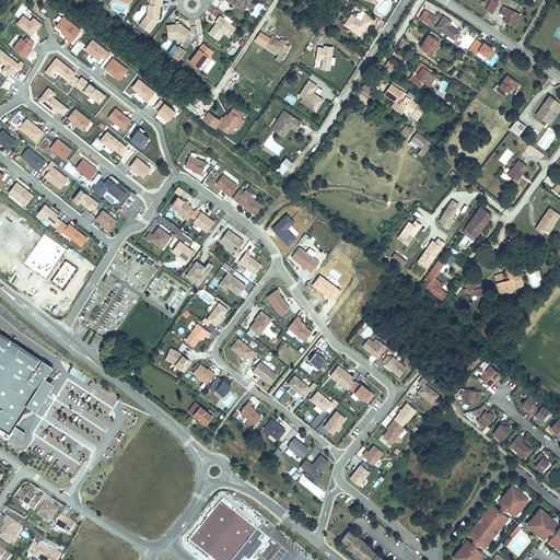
[(162,0),(150,0),(150,3),(149,3),(148,13),(149,14),(143,22),(147,24),(144,27),(150,32),(156,22),(155,21),(158,19),(159,20),(161,6),(162,6),(162,0)]
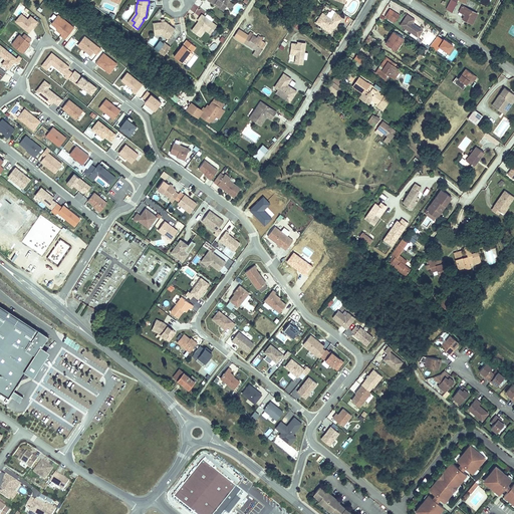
[(201,0),(196,0),(190,10),(195,14),(203,1),(201,0)]
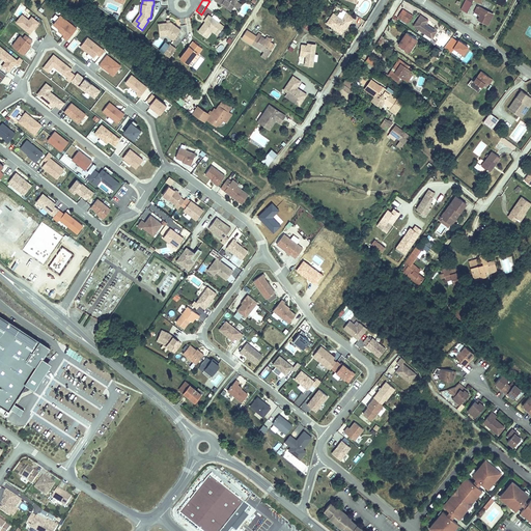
[(232,9),(238,0),(214,0),(221,4),(222,3),(232,9)]
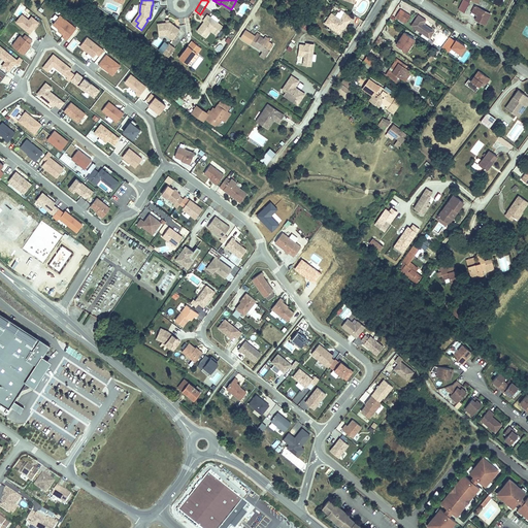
[(469,0),(468,0),(463,0),(458,10),(463,12),(469,0)]
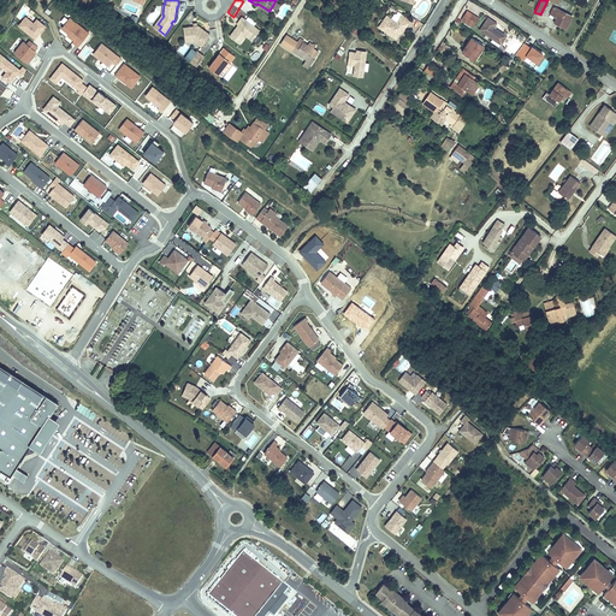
[(256,5),(256,6),(267,13),(270,11),(258,4),(256,5)]
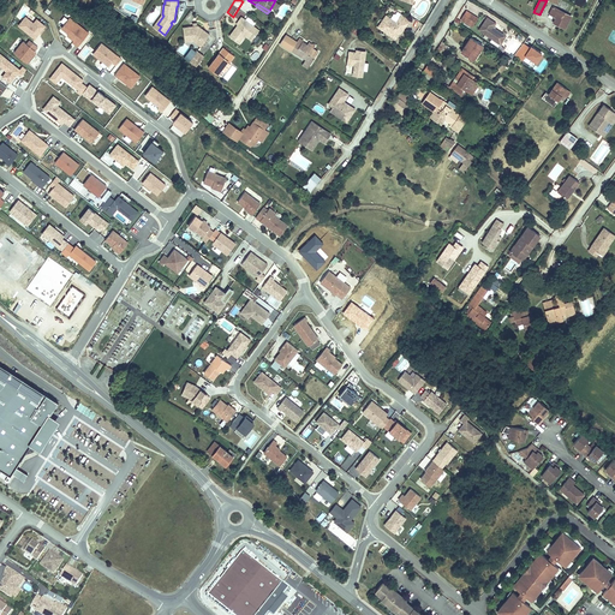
[(571,16),(553,6),(549,13),(555,16),(551,23),(563,29),(571,16)]
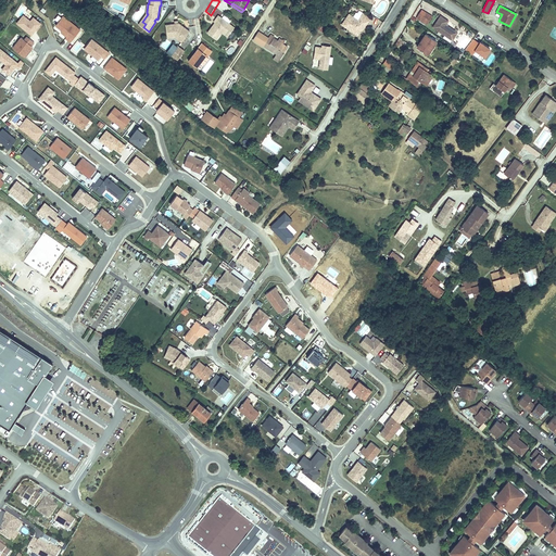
[(421,8),(417,16),(427,23),(432,15),(421,8)]
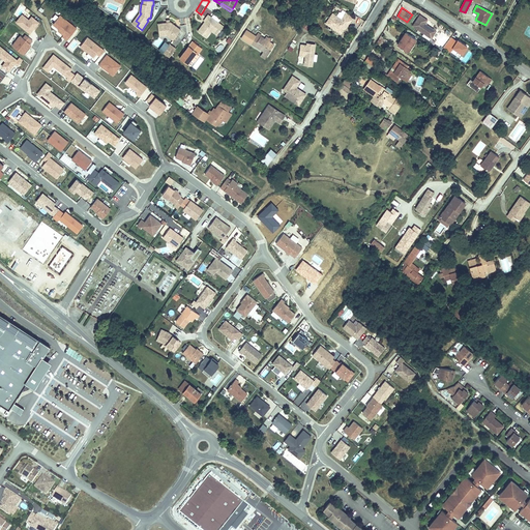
[(141,13),(140,12),(133,23),(137,26),(139,23),(136,21),(141,13)]
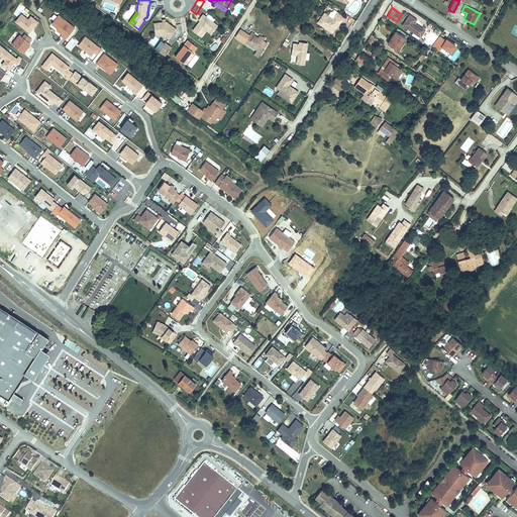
[(317,22),(327,29),(329,27),(335,32),(341,24),(343,21),(338,17),(335,21),(323,13),(317,22)]
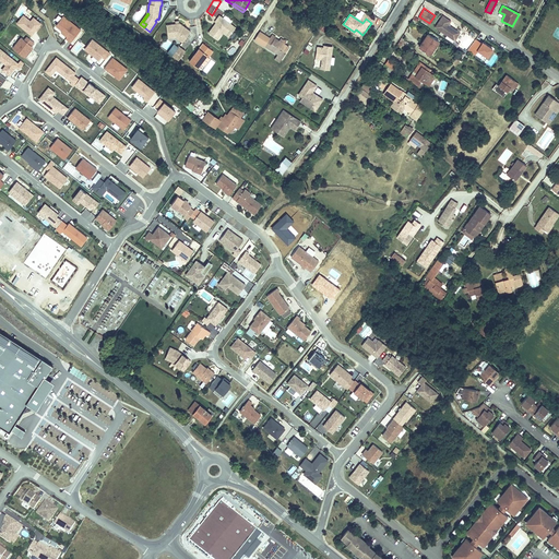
[(368,14),(366,19),(371,23),(369,26),(370,28),(376,20),(368,14)]
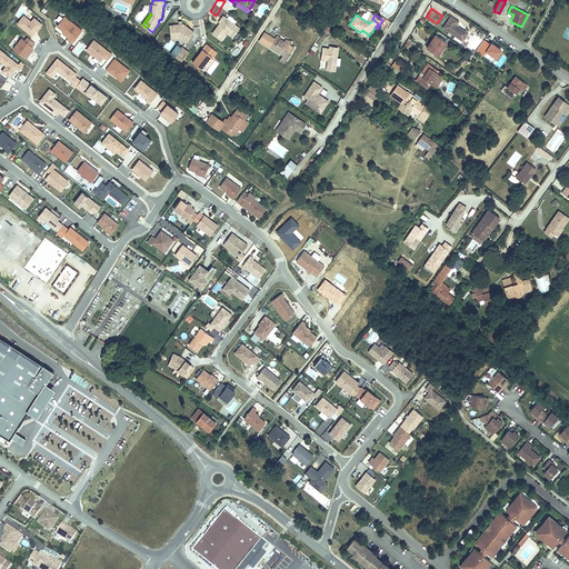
[(239,28),(223,16),(218,22),(220,23),(221,23),(219,26),(218,25),(212,33),(219,39),(222,33),(225,36),(227,33),(232,37),(239,28)]
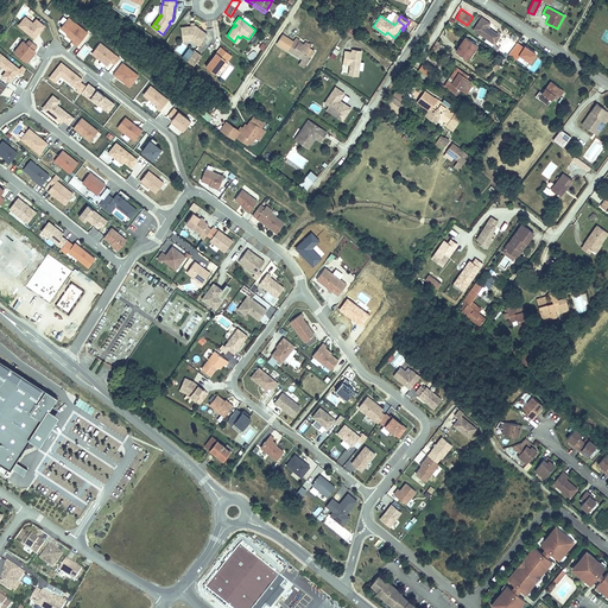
[(481,17),(473,29),(493,43),(499,33),(487,26),(489,23),(481,17)]
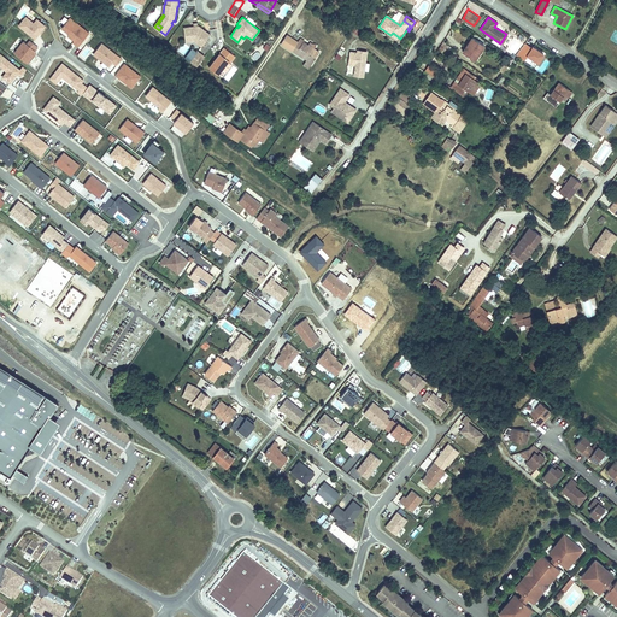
[(31,41),(42,28),(34,22),(30,25),(23,19),(16,28),(31,41)]
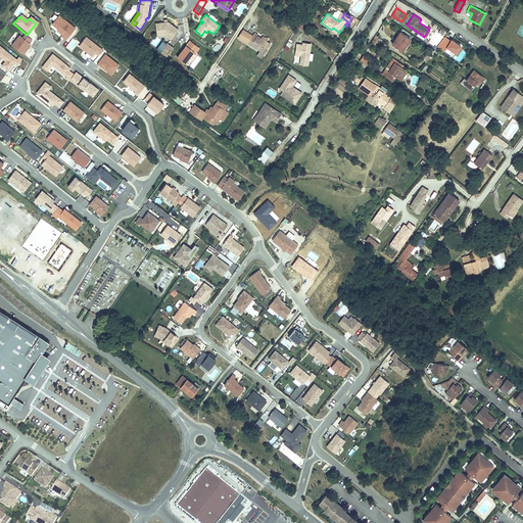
[(63,41),(73,30),(56,16),(50,26),(56,30),(54,32),(60,36),(59,37),(63,41)]
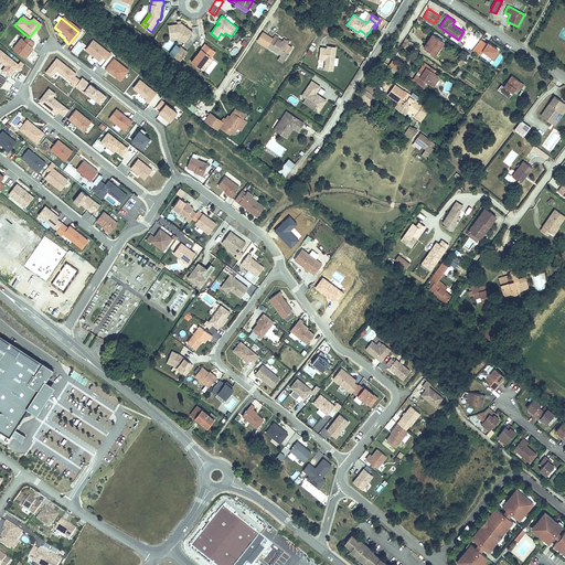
[(182,22),(168,24),(170,34),(179,33),(187,39),(192,31),(182,22)]
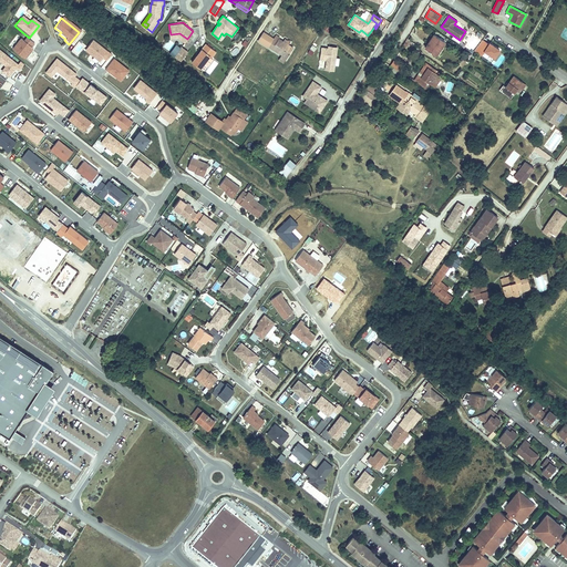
[(433,34),(424,48),(435,57),(445,42),(433,34)]
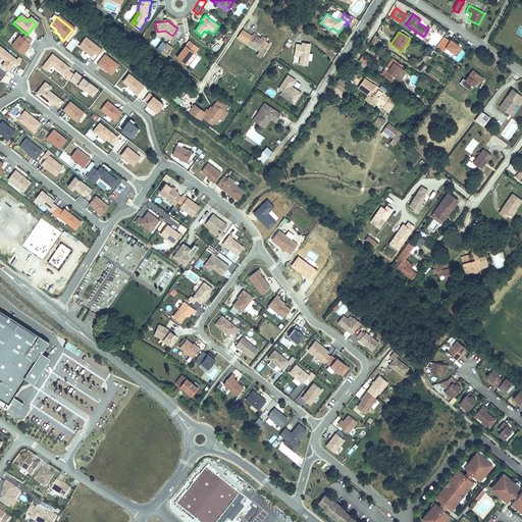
[(251,34),(246,41),(263,52),(269,43),(256,34),(254,36),(251,34)]
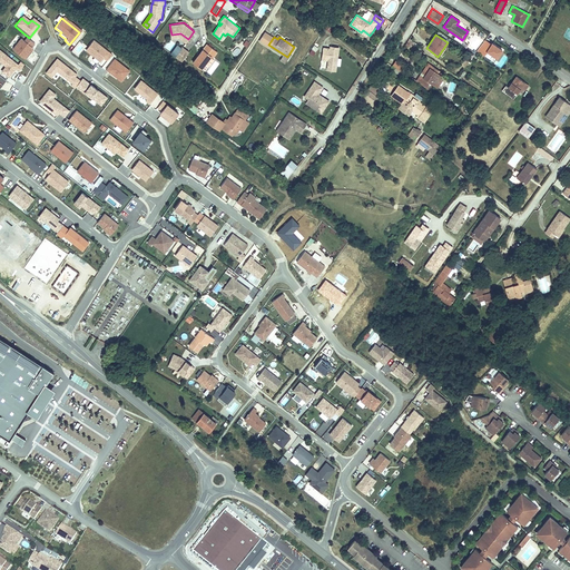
[(22,60),(29,51),(28,50),(29,48),(32,45),(25,39),(22,42),(19,40),(10,51),(22,60)]
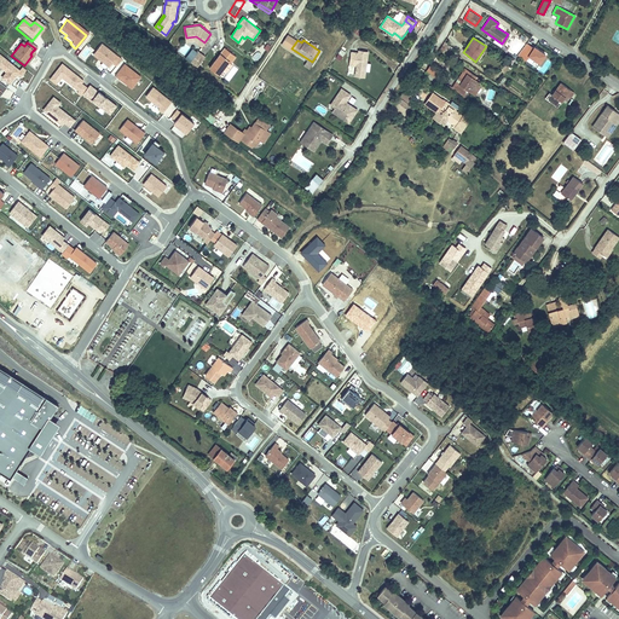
[(103,42),(93,53),(113,70),(122,58),(103,42)]
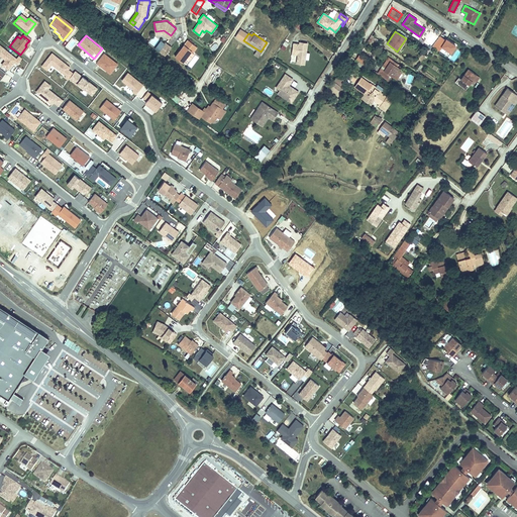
[(445,40),(440,36),(432,45),(439,50),(441,46),(450,53),(455,45),(446,39),(445,40)]
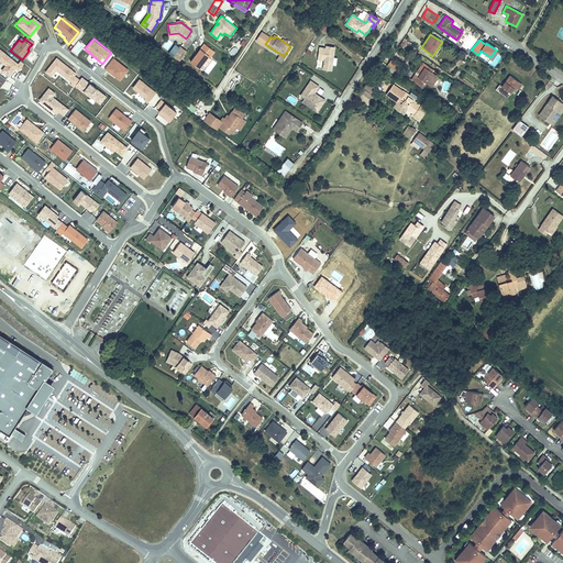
[(179,59),(186,51),(175,42),(168,51),(179,59)]
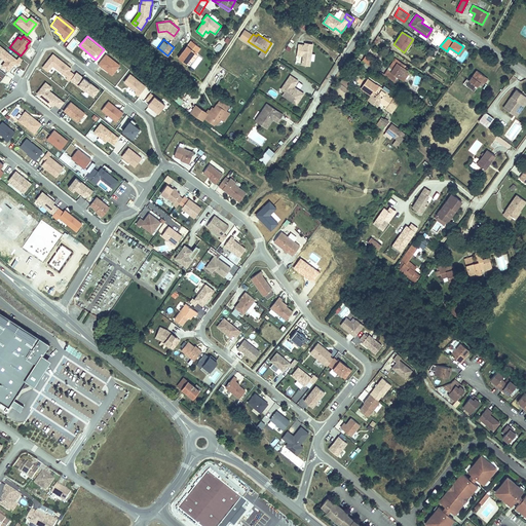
[(196,53),(200,48),(190,41),(183,50),(184,51),(183,52),(182,52),(178,58),(186,64),(194,52),(196,53)]
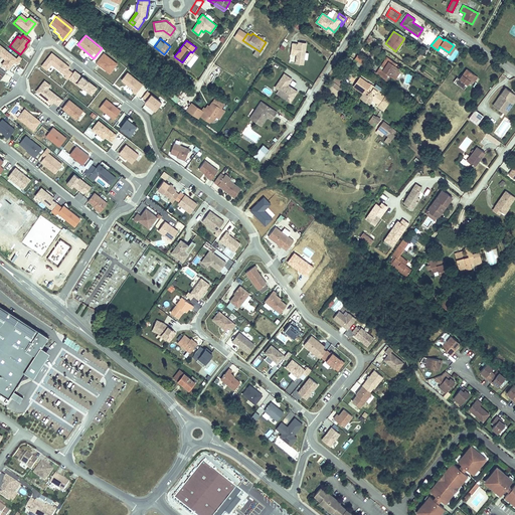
[(284,40),(279,47),(283,50),(288,42),(284,40)]
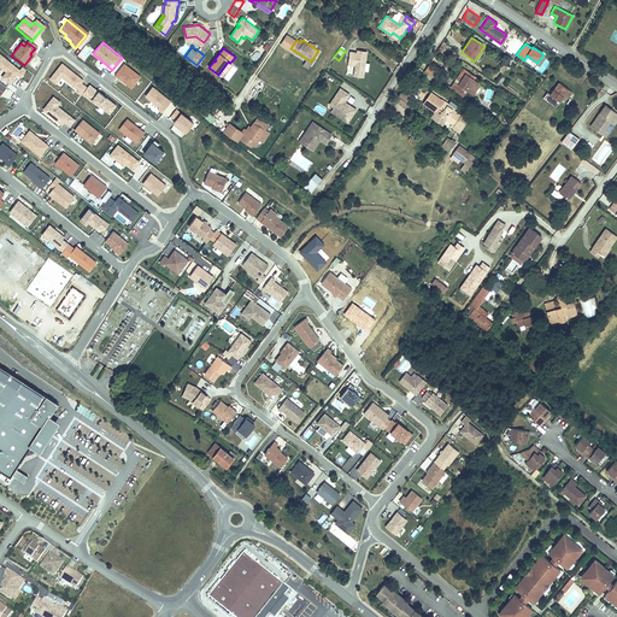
[(350,53),(348,63),(356,63),(354,76),(363,77),(366,51),(357,50),(357,53),(350,53)]
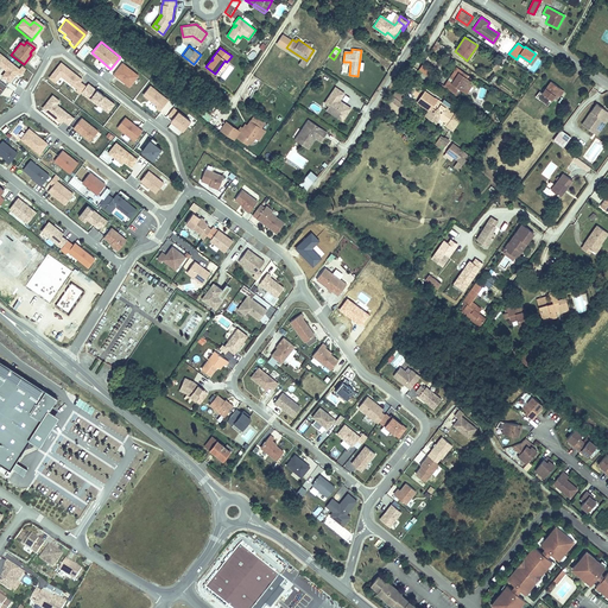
[(18,77),(24,70),(19,67),(17,70),(0,57),(0,69),(4,73),(0,76),(0,77),(7,83),(14,74),(18,77)]
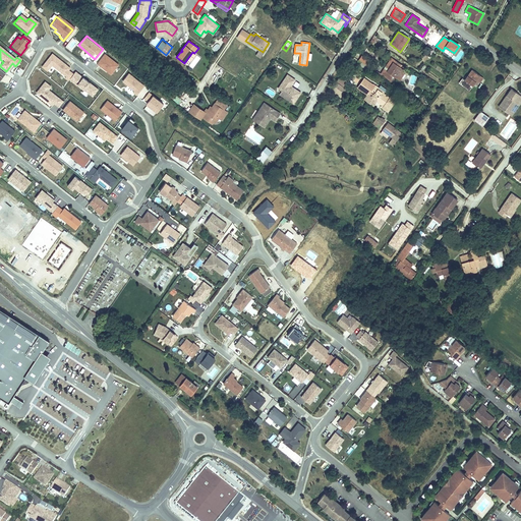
[(117,64),(104,54),(96,64),(109,74),(117,64)]
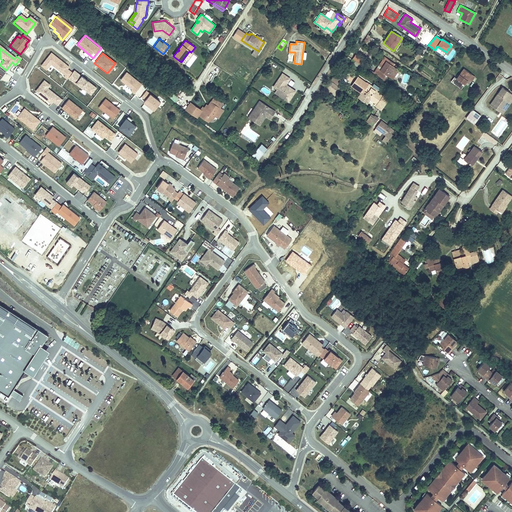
[(65,67),(49,54),(39,67),(44,71),(49,65),(63,76),(62,78),(65,80),(66,79),(70,74),(64,69),(65,67)]
